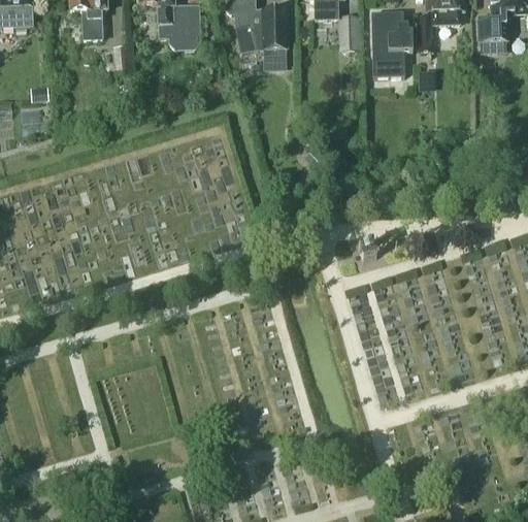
[(0,0),(0,27),(32,26),(31,7),(29,5),(29,0),(0,0)]
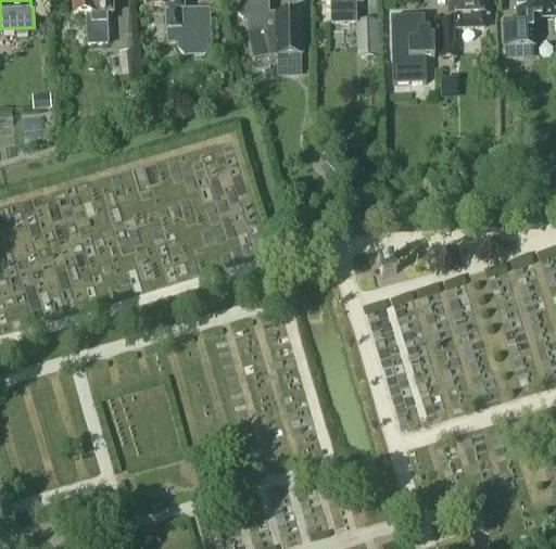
[(73,0),(74,11),(76,11),(87,11),(88,40),(106,39),(105,10),(112,10),(111,0),(73,0)]
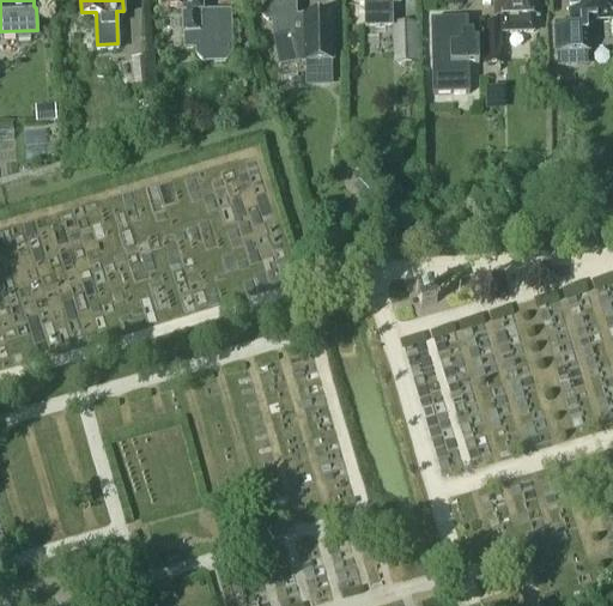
[(234,48),(232,42),(231,4),(202,5),(202,0),(161,0),(161,5),(182,4),(184,43),(196,43),(196,50),(205,58),(225,58),(234,48)]
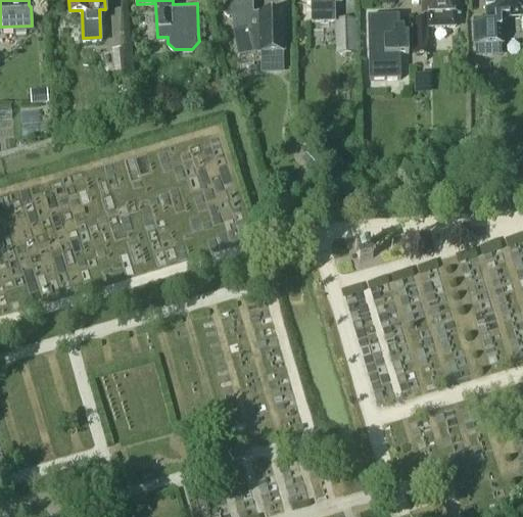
[(252,49),(260,49),(283,48),(282,9),(252,9),(252,0),(223,0),(223,9),(226,14),(233,14),(233,26),(238,52),(252,49)]
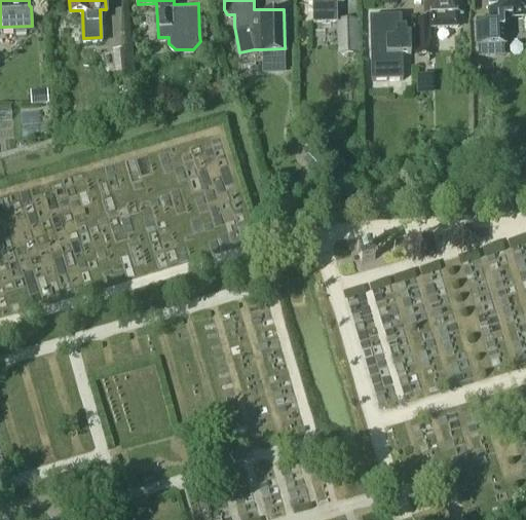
[(313,20),(336,19),(337,50),(359,49),(358,14),(336,15),(336,0),(313,0),(313,20)]
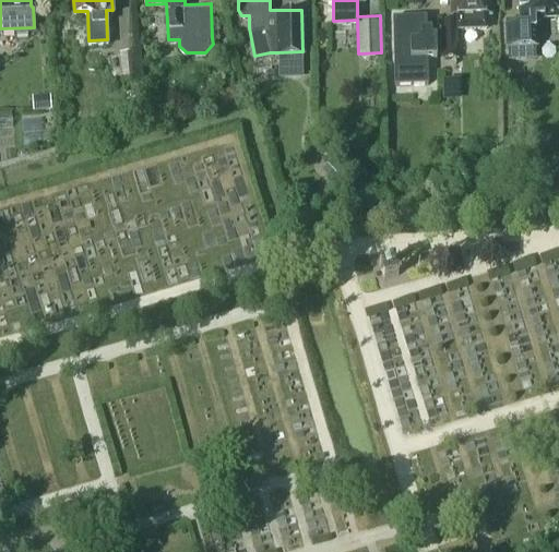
[(440,16),(441,35),(441,56),(459,55),(458,26),(487,25),(487,11),(491,11),(490,0),(449,0),(450,16),(440,16)]
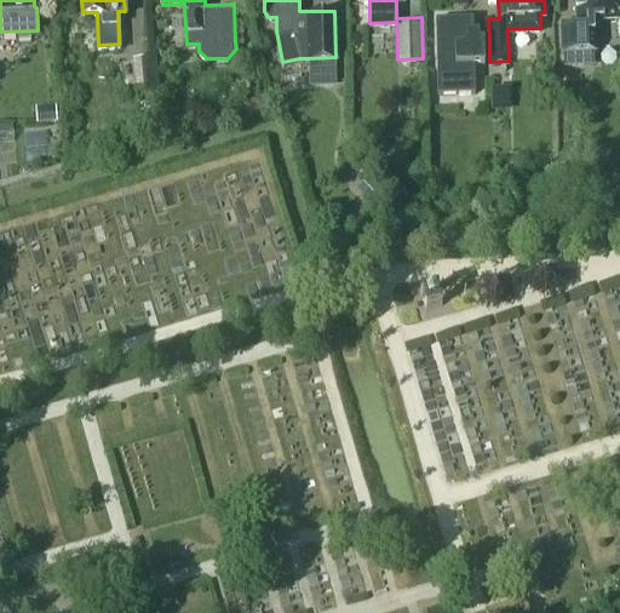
[(600,17),(619,15),(619,6),(619,0),(575,0),(577,17),(561,18),(562,47),(596,46),(595,21),(600,21),(600,17)]
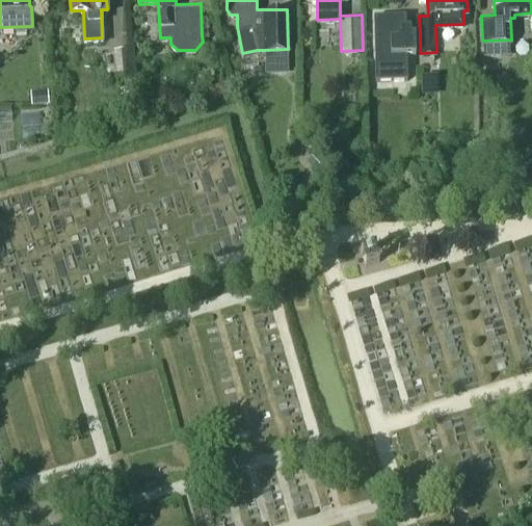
[(405,11),(374,11),(375,77),(407,76),(406,52),(416,51),(415,31),(406,31),(405,11)]
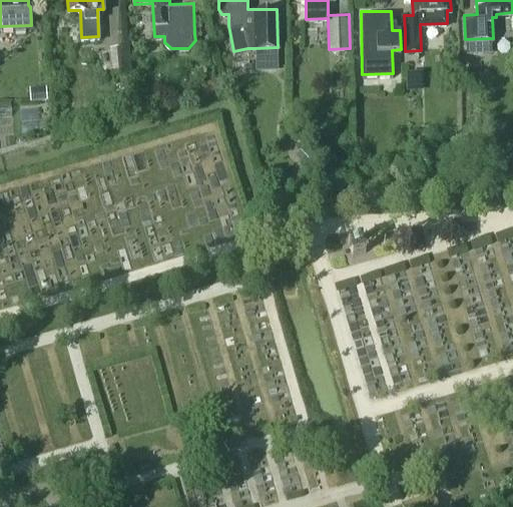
[(125,43),(110,44),(111,70),(126,70),(125,43)]
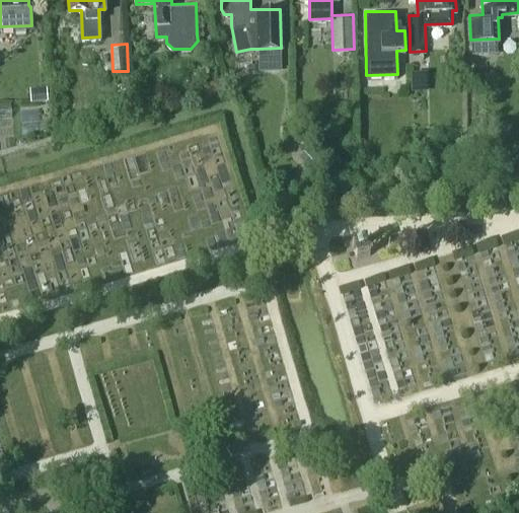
[(46,84),(33,84),(33,97),(47,97),(46,84)]
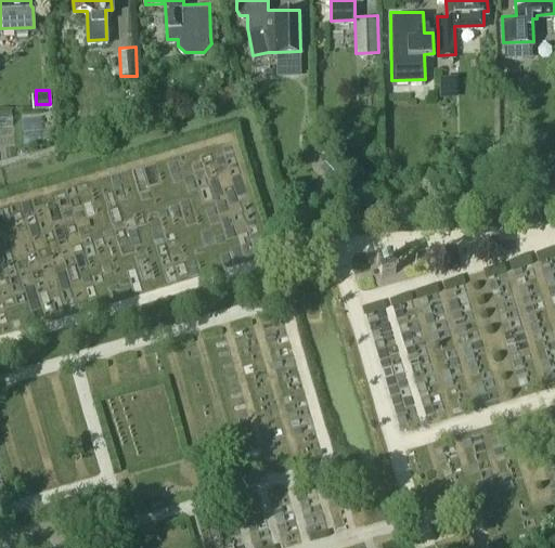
[(396,269),(391,253),(377,258),(382,273),(396,269)]
